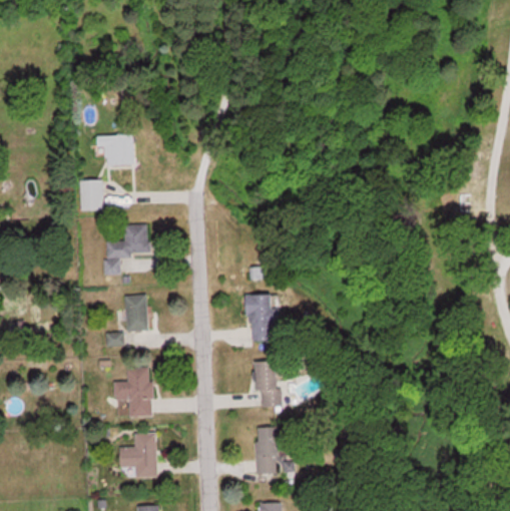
[(133,164),(133,135),(103,135),(103,164),(133,164)]
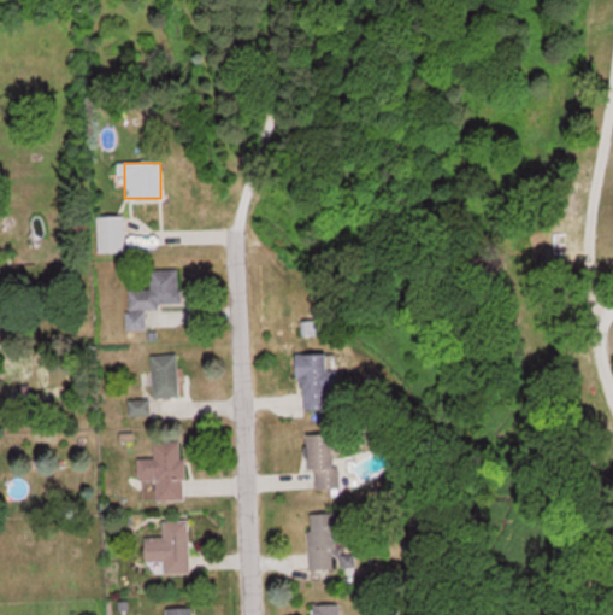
[(96,217),(96,255),(124,255),(124,217),(96,217)]
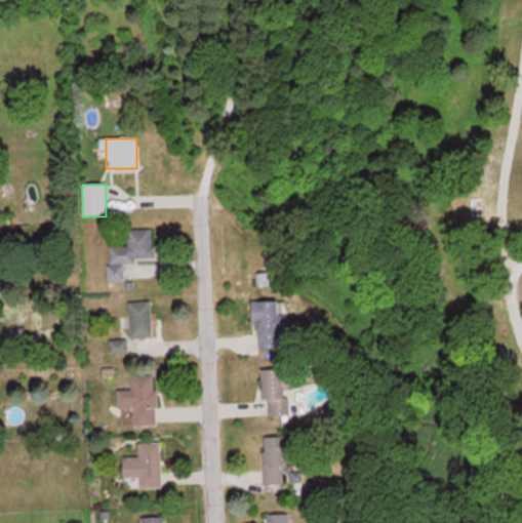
[(109,265),(153,264),(152,230),(127,231),(127,247),(108,247),(109,265)]
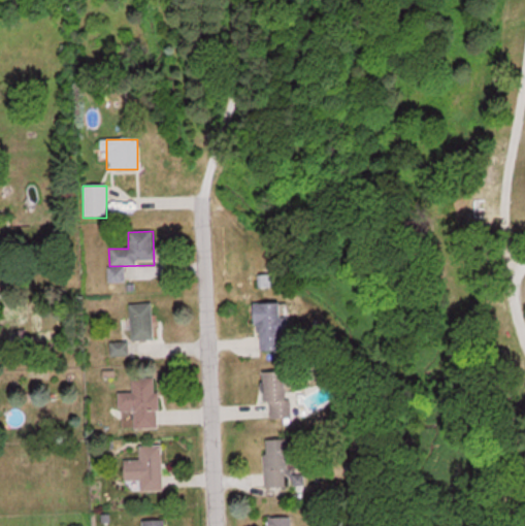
[(274,287),(273,275),(257,276),(257,288),(274,287)]
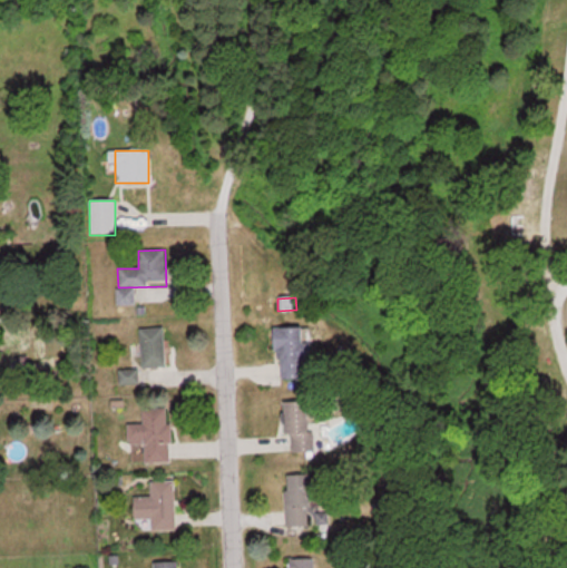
[(165,368),(163,329),(136,330),(138,369),(165,368)]
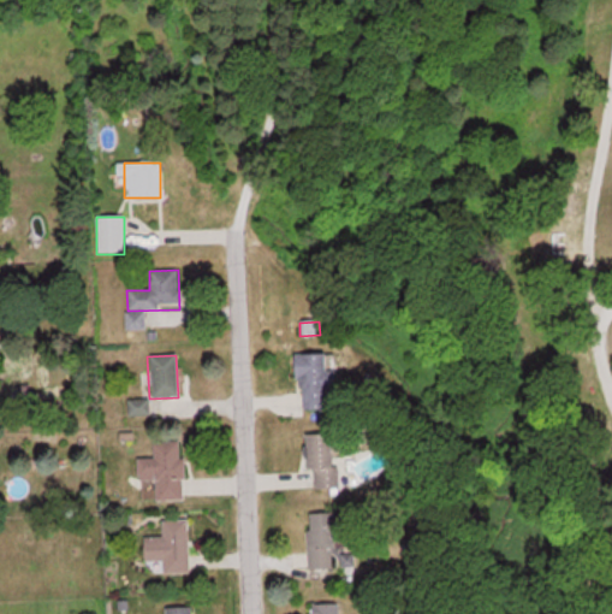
[(297,355),(298,411),(327,411),(327,355),(297,355)]
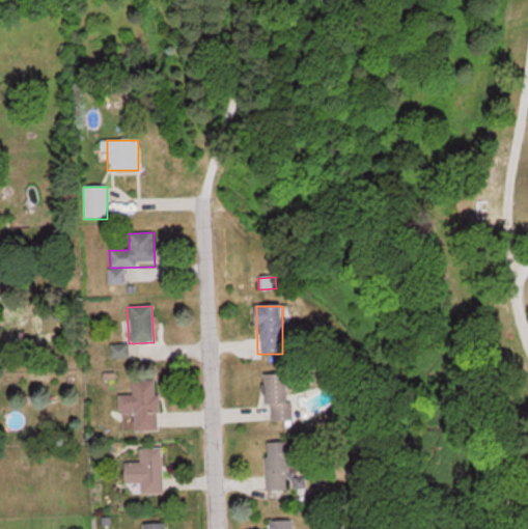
[(288,421),(288,374),(266,374),(267,421),(288,421)]
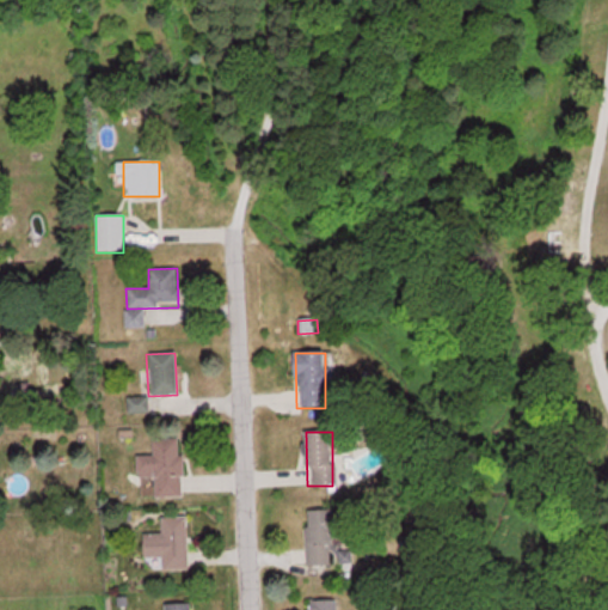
[(153,496),(180,496),(180,438),(152,438),(152,456),(136,456),(136,477),(153,477),(153,496)]
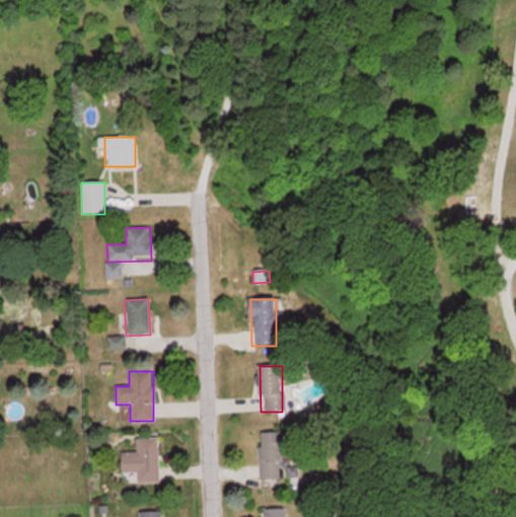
[(279,478),(279,456),(291,456),(291,446),(281,446),(280,432),(259,432),(260,478),(279,478)]
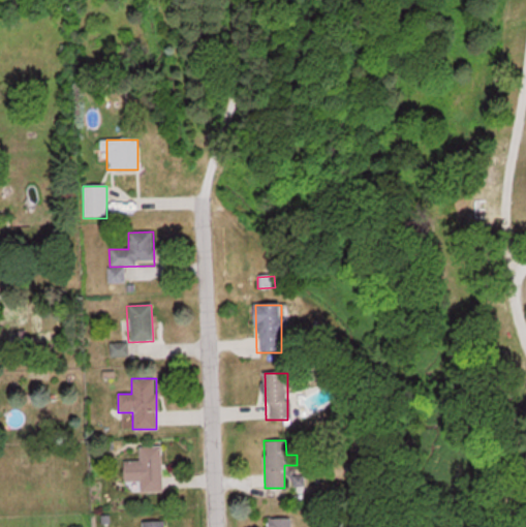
[(160,446),(137,446),(138,461),(123,461),(123,482),(140,481),(140,492),(161,492),(160,446)]
